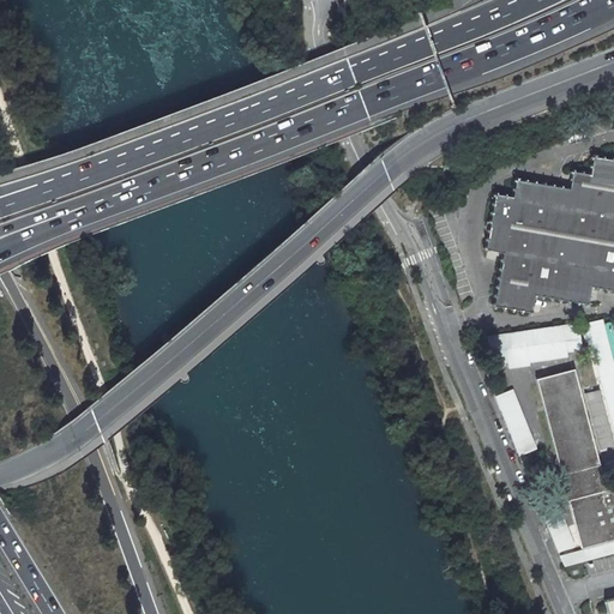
[(613,290),(613,160),(591,156),(589,174),(571,172),(569,188),(515,180),(511,197),(494,194),(485,250),(503,253),(492,306),(533,313),(536,295),(588,305),(591,287),(613,290)]
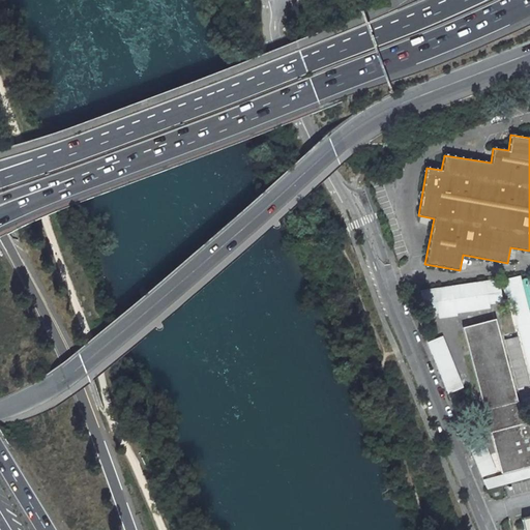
[(529,316),(520,275),(506,280),(508,288),(504,290),(506,297),(510,296),(529,373),(529,316)]
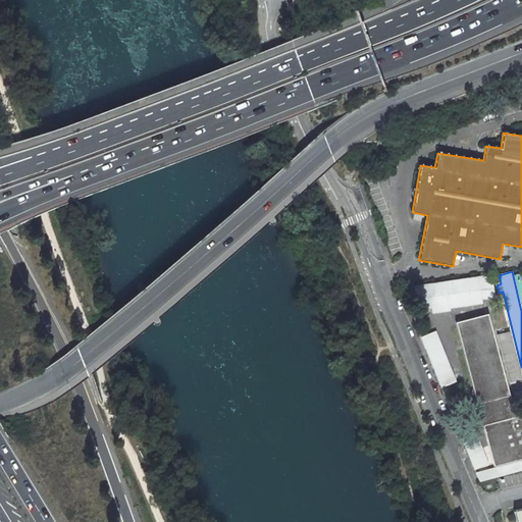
[(491,274),(413,285),(416,309),(430,307),(431,312),(449,310),(449,308),(482,303),(481,299),(494,297),(491,274)]
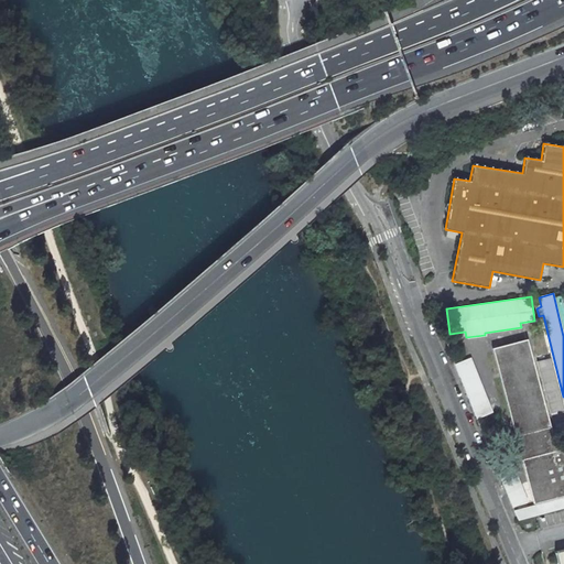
[(563,447),(555,449),(545,412),(544,409),(527,339),(491,348),(518,448),(517,448),(519,459),(520,459),(532,503),(563,495),(563,447)]
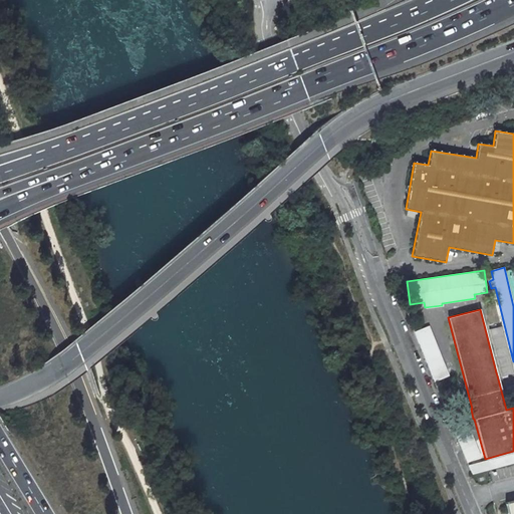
[(428,325),(414,331),(437,389),(452,382),(428,325)]
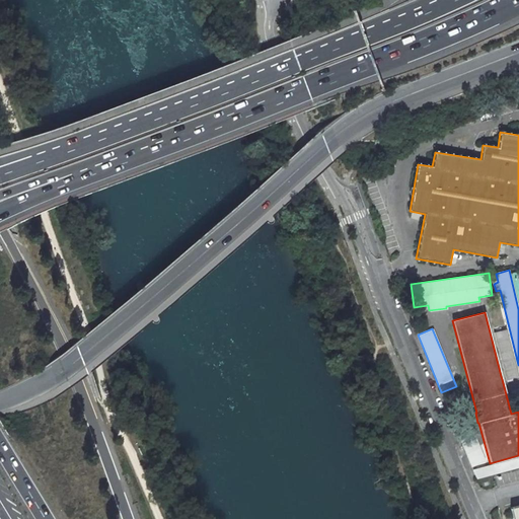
[(509,389),(518,386),(518,377),(506,328),(494,331),(509,389)]
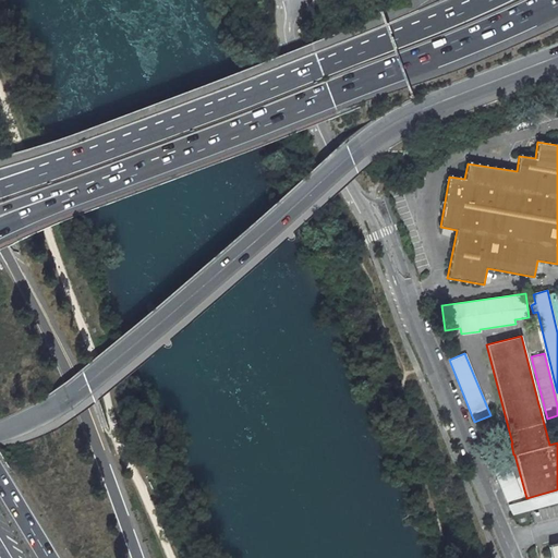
[(507,502),(521,497),(506,458),(490,463),(507,502)]
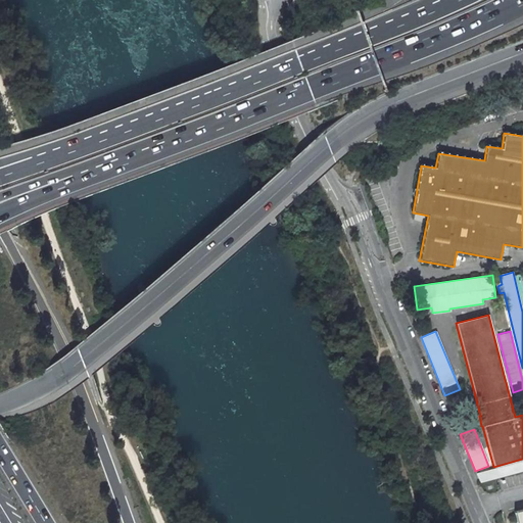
[(522,462),(476,474),(479,483),(522,471),(522,462)]
